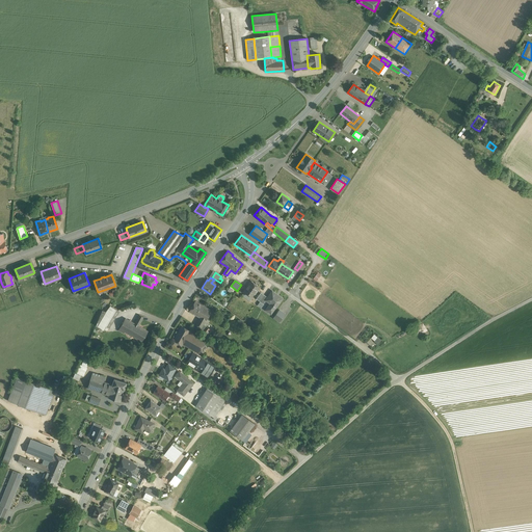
[(251,281),(243,292),(245,293),(243,296),(249,300),(260,287),(251,281)]
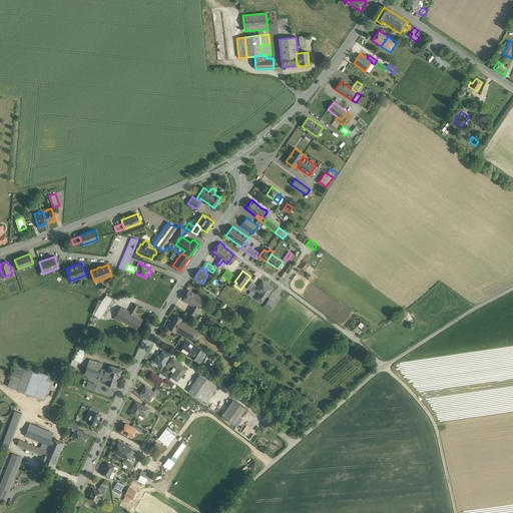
[(273,288),(263,281),(258,287),(255,290),(257,290),(261,293),(257,299),(262,303),(266,297),(273,288)]
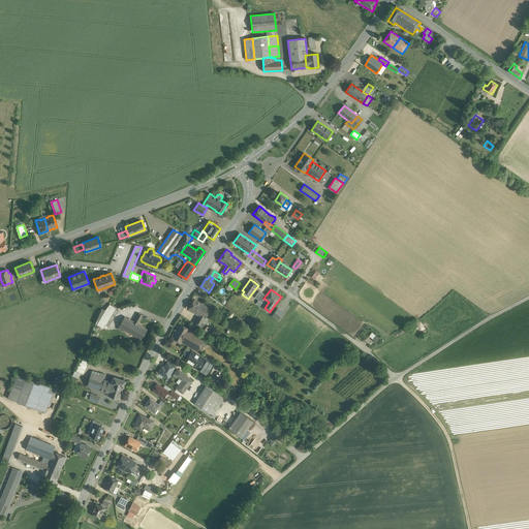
[(210,309),(194,300),(188,309),(204,318),(210,309)]
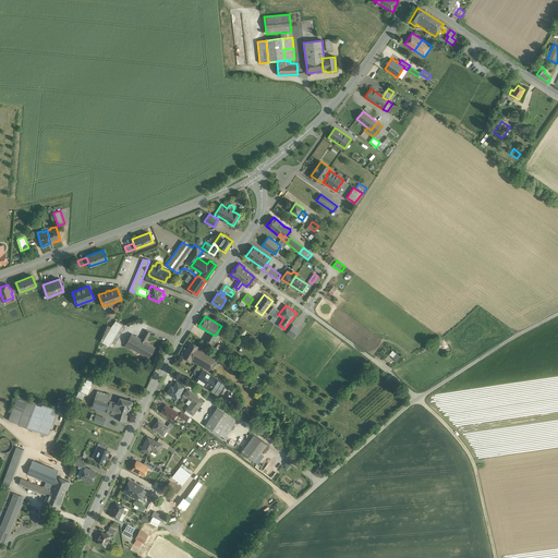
[(111,342),(108,340),(118,322),(116,320),(110,327),(107,326),(100,341),(109,347),(111,342)]
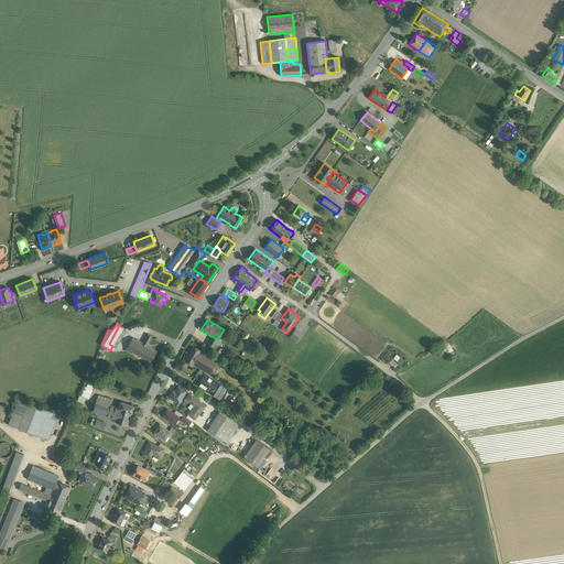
[(119,325),(109,344),(112,346),(116,347),(127,329),(119,325)]
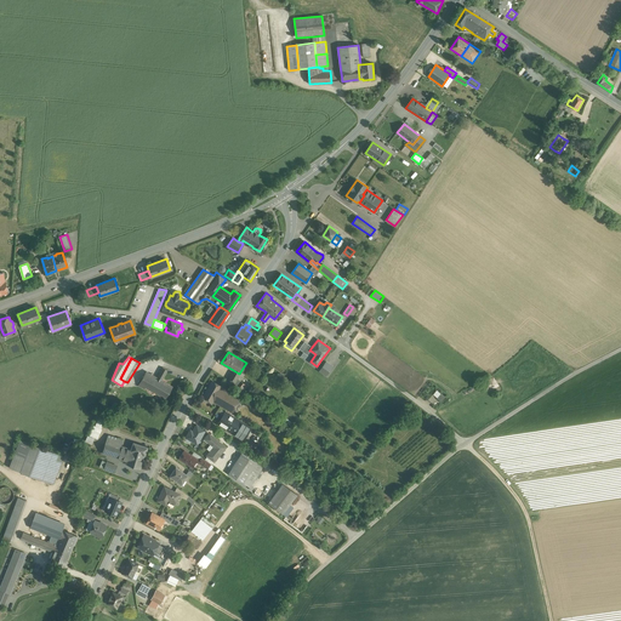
[(326,362),(319,370),(325,375),(332,366),(326,362)]
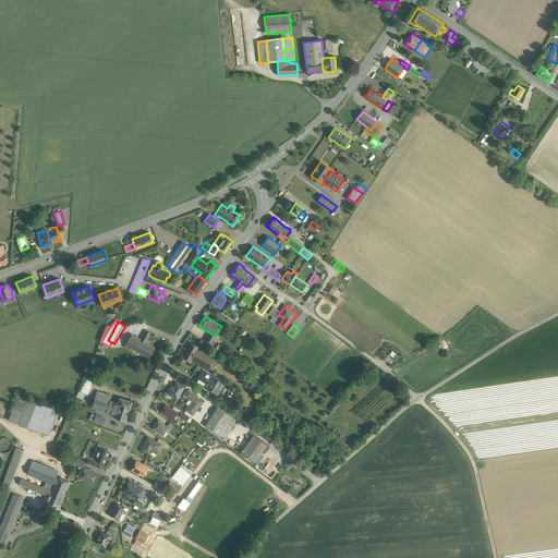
[(141,340),(132,335),(124,347),(132,351),(133,349),(141,353),(146,342),(145,342),(150,332),(146,330),(141,340)]
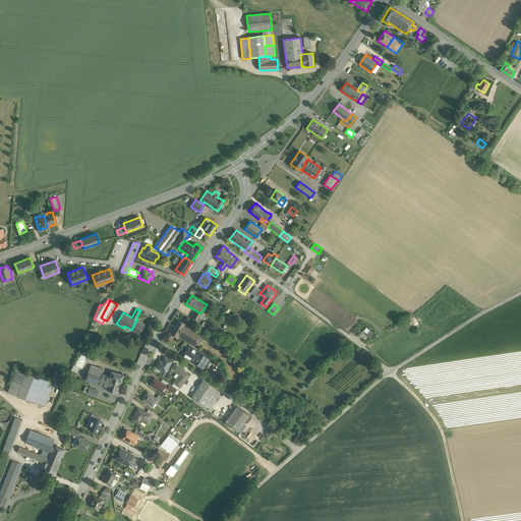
[(200,314),(195,311),(190,320),(195,323),(198,317),(200,314)]
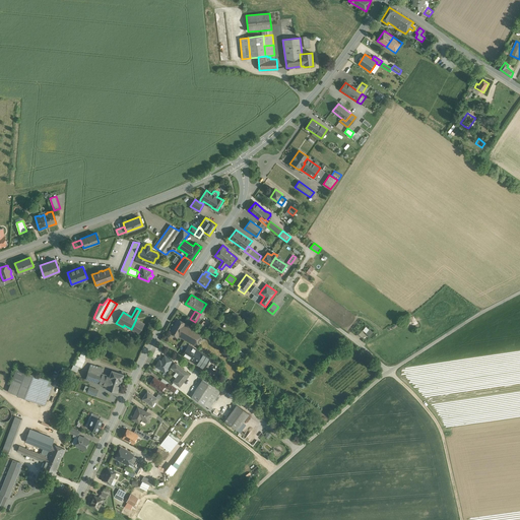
[(143,324),(136,319),(131,329),(138,333),(143,324)]
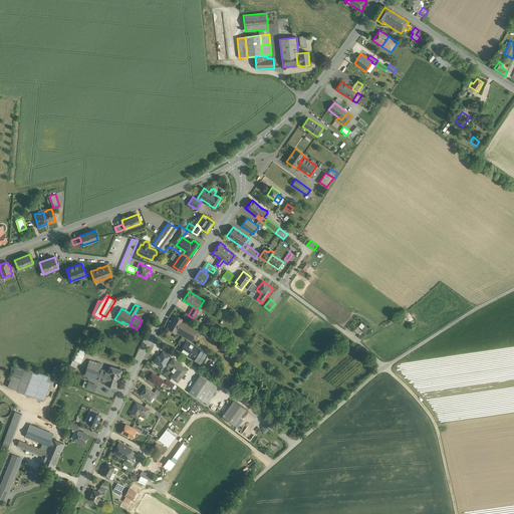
[(176,315),(169,328),(176,332),(176,331),(182,320),(183,319),(176,315)]
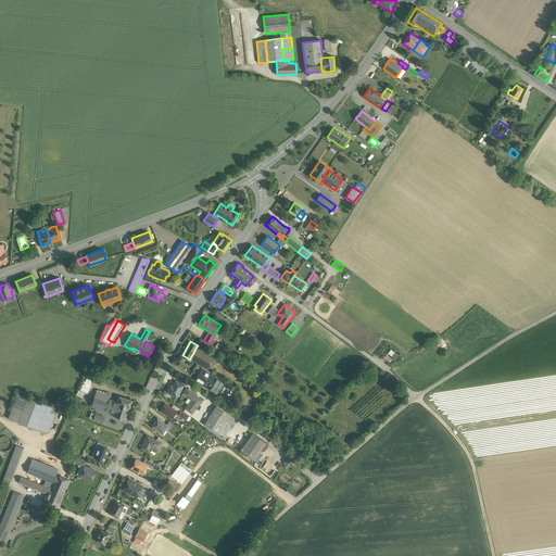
[(214,357),(197,346),(190,358),(207,368),(214,357)]
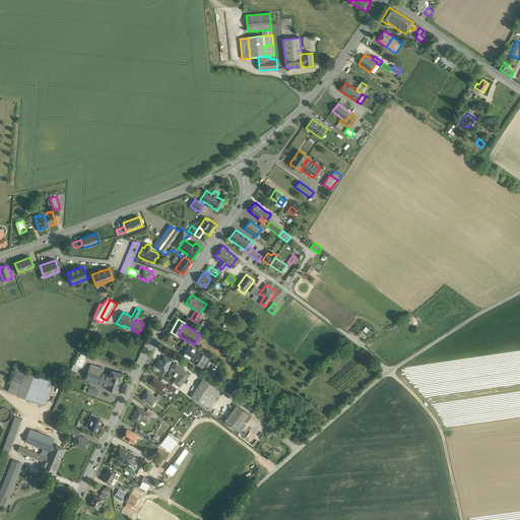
[(174,342),(178,337),(172,333),(169,338),(174,342)]
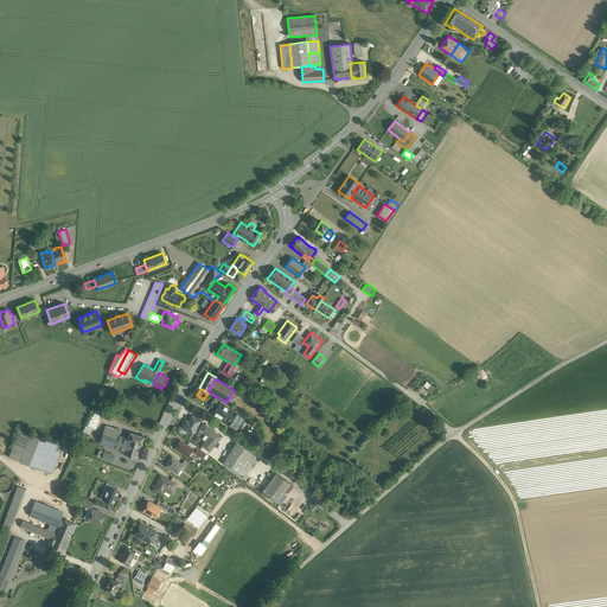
[(221,403),(213,414),(222,420),(229,408),(221,403)]
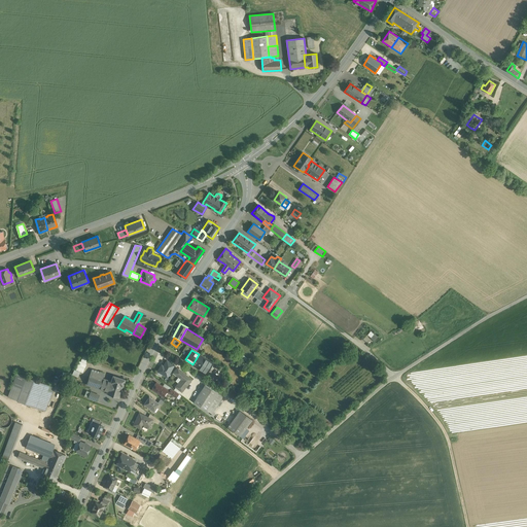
[(212,363),(199,354),(192,364),(206,373),(212,363)]
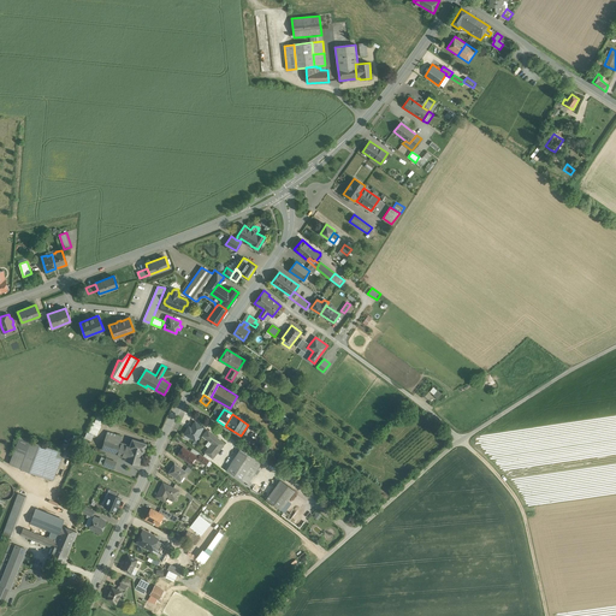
[(195,421),(189,430),(188,428),(184,434),(195,440),(203,427),(195,421)]
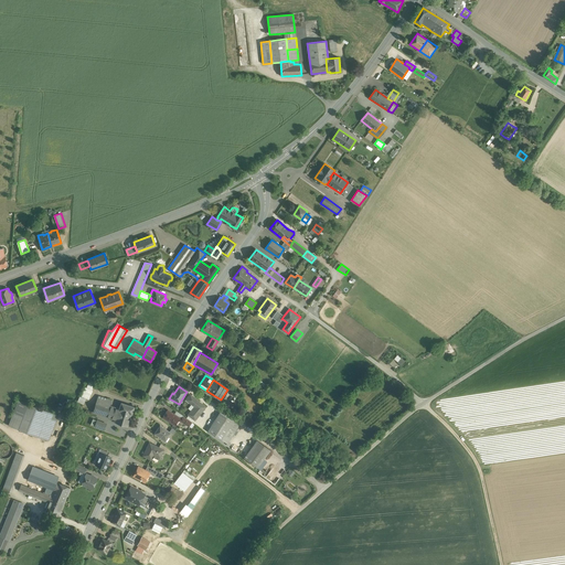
[(205,406),(190,394),(187,400),(195,406),(192,411),(199,415),(205,406)]
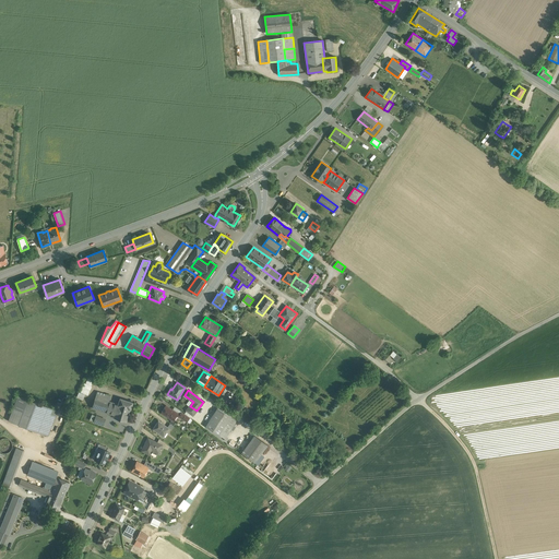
[(104,400),(95,397),(92,407),(115,415),(118,405),(118,404),(109,402),(110,395),(105,394),(104,400)]
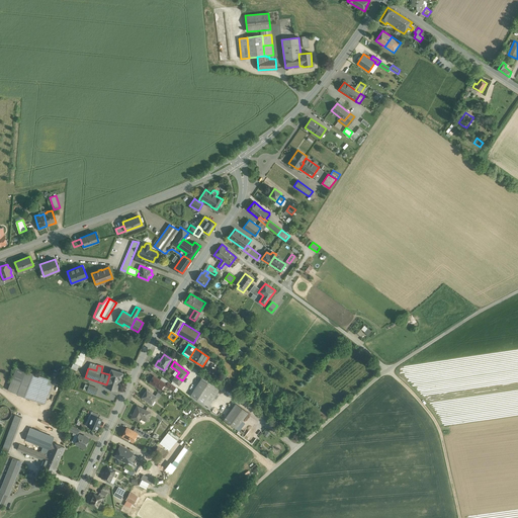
[(16,366),(7,391),(17,394),(26,370),(16,366)]
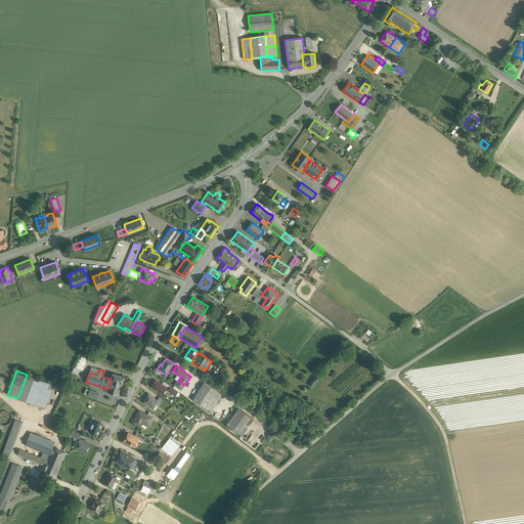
[(124,377),(113,374),(111,379),(111,380),(122,384),(124,380),(125,380),(125,378),(124,378),(124,377)]
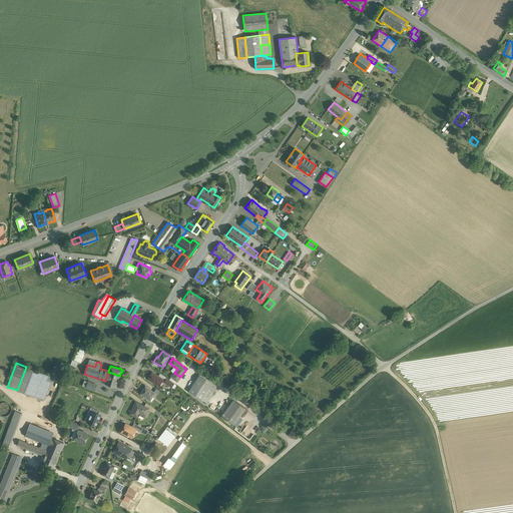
[(40,372),(26,367),(17,390),(31,395),(40,372)]
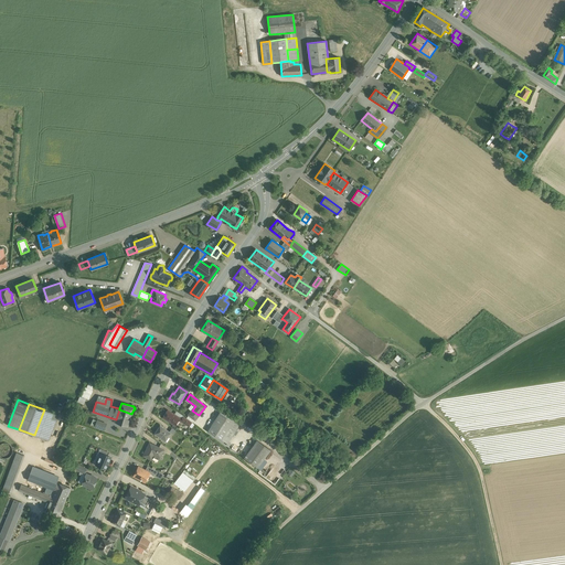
[(55,414),(44,409),(34,435),(45,439),(55,414)]
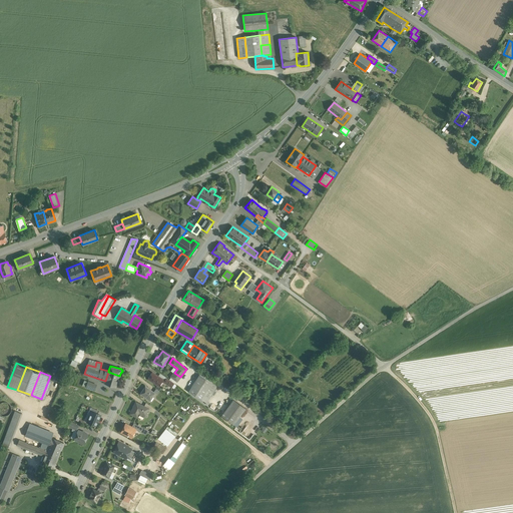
[(119,376),(108,372),(105,381),(104,383),(116,387),(119,376)]
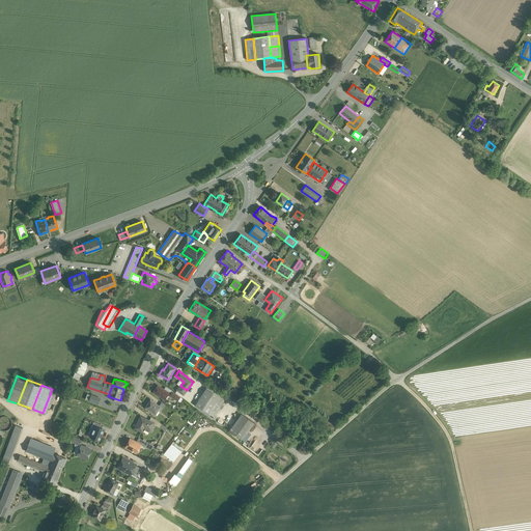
[(169,393),(158,385),(152,392),(165,400),(169,393)]
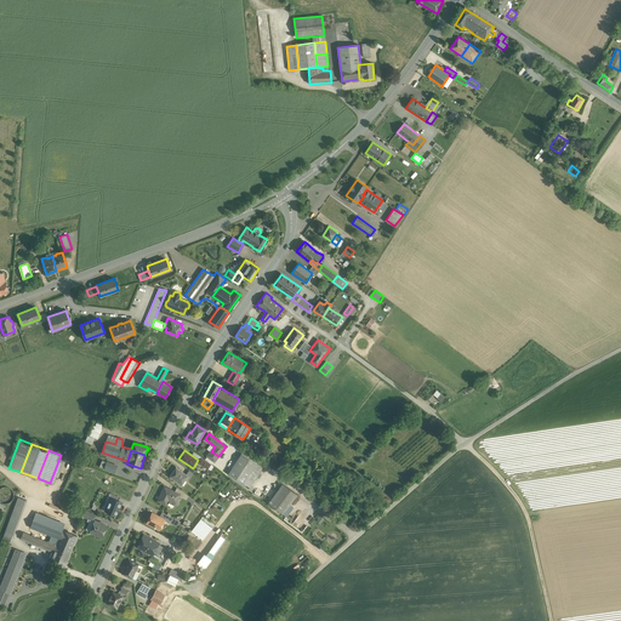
[(263,467),(241,454),(228,473),(250,488),(263,467)]
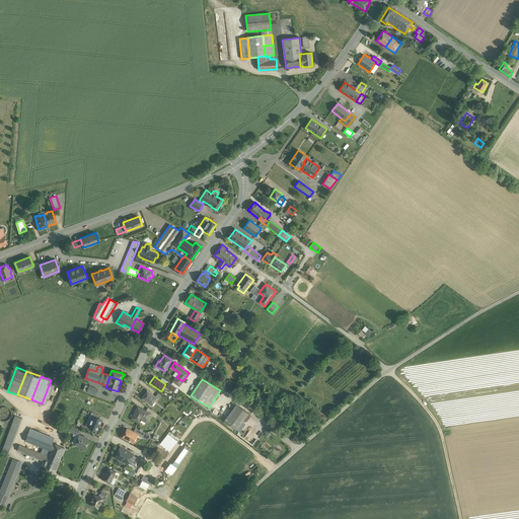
[(175,387),(168,383),(165,386),(173,391),(175,387)]
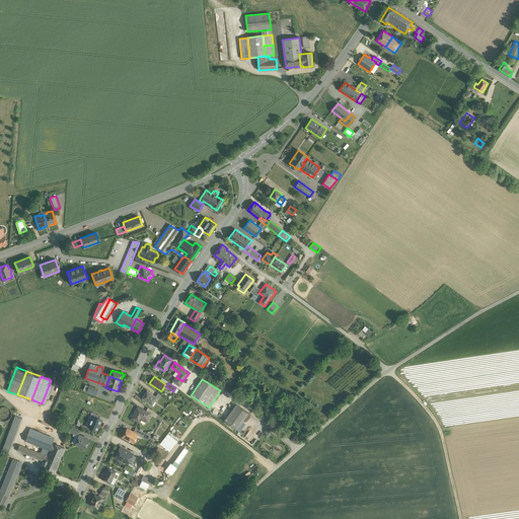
[(97,389),(89,386),(87,391),(95,394),(97,389)]
